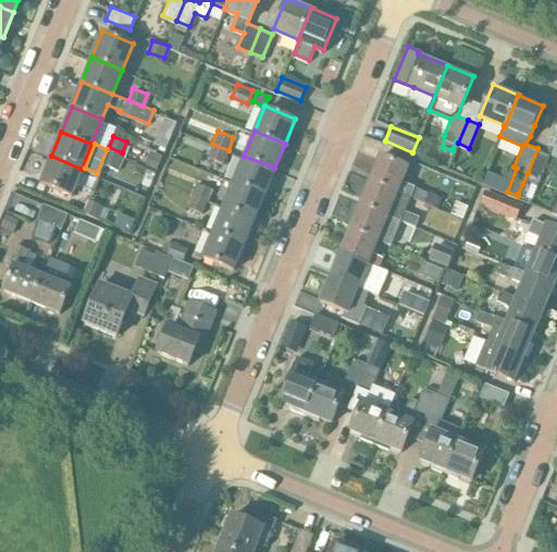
[(223,162),(229,150),(212,144),(208,156),(223,162)]
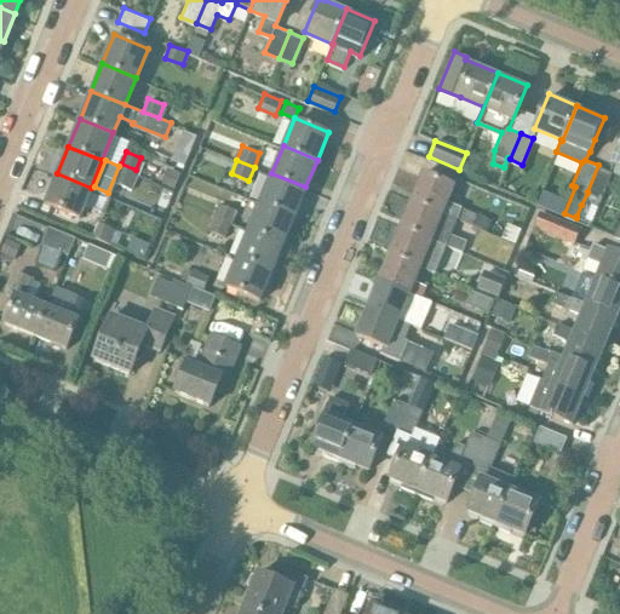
[(136,170),(121,164),(114,181),(132,188),(138,172),(136,170)]
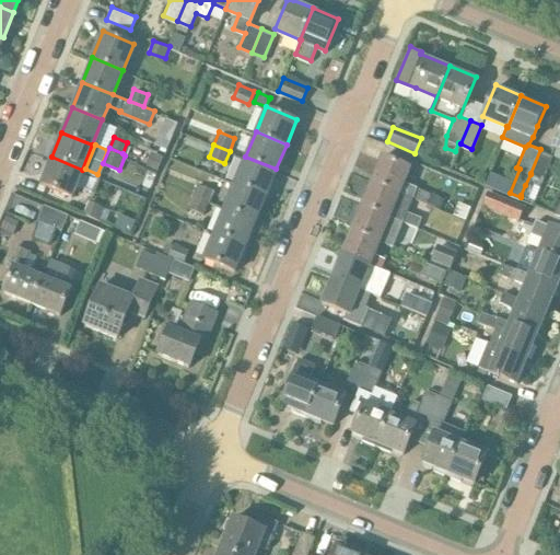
[(152,149),(146,163),(158,168),(163,154),(152,149)]
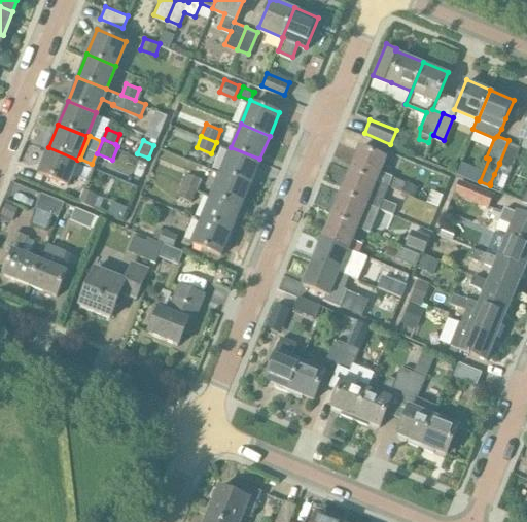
[(519,145),(508,140),(499,163),(510,167),(519,145)]
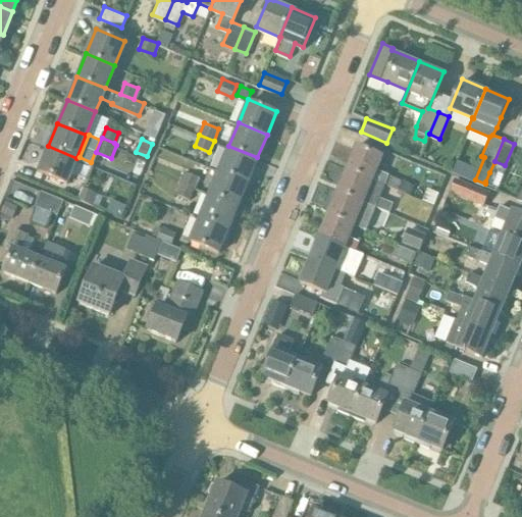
[(402,178),(376,167),(382,154),(356,144),(346,167),(372,178),(384,183),(398,188),(402,178)]
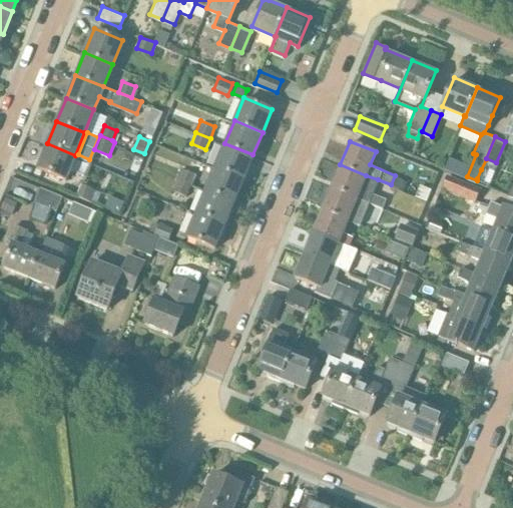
[(75,155),(47,143),(38,166),(65,177),(75,155)]
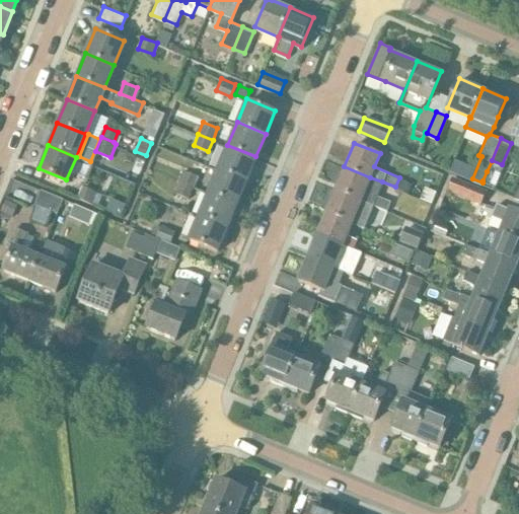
[(246,179),(255,156),(227,145),(218,168),(246,179)]
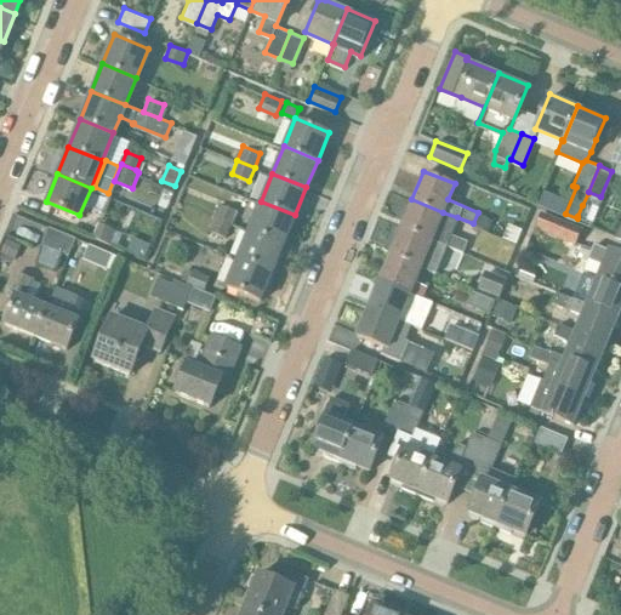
[(582,205),(577,216),(592,222),(602,198),(588,193),(582,205)]
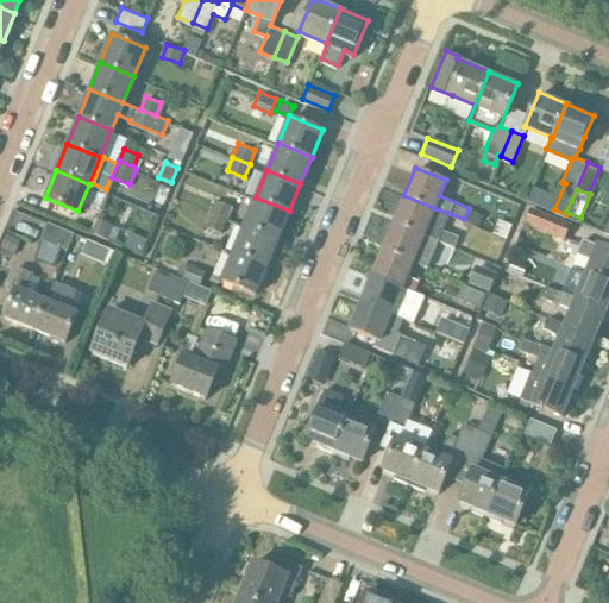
[(137,203),(119,195),(115,203),(133,212),(137,203)]
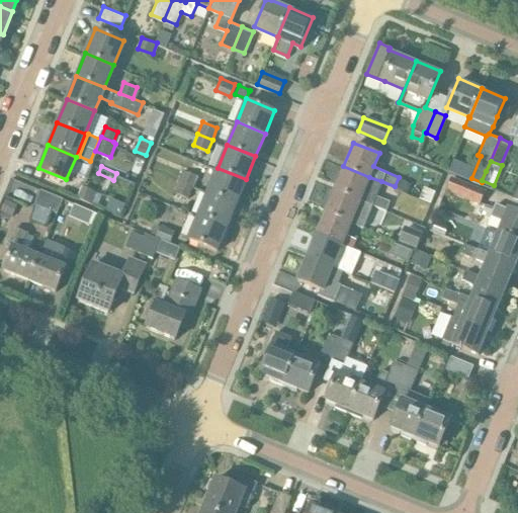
[(343,166),(334,188),(360,199),(371,203),(372,203),(386,208),(390,198),(376,193),(381,181),(369,177),(343,166)]
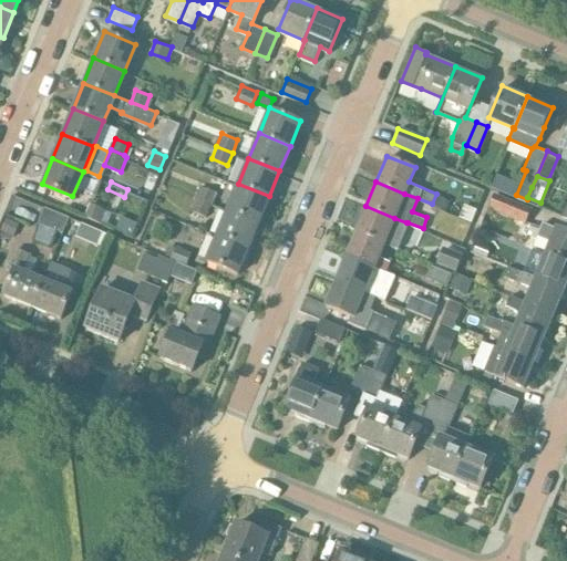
[(200,184),(195,196),(212,203),(216,190),(200,184)]
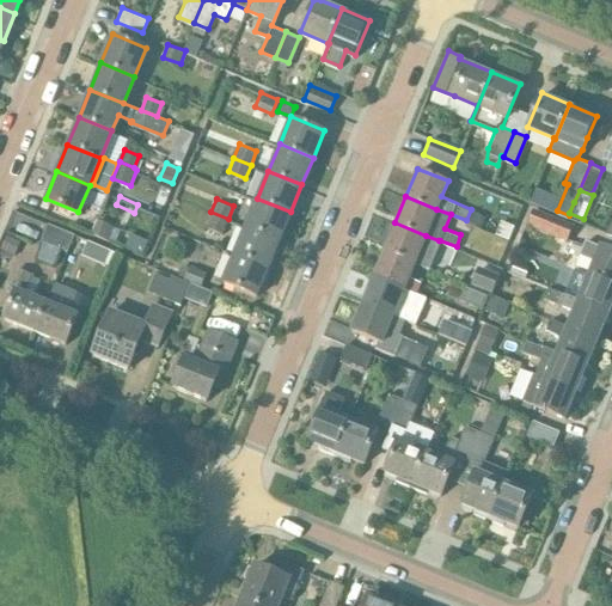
[(291,212),(257,199),(246,225),(280,239),(291,212)]
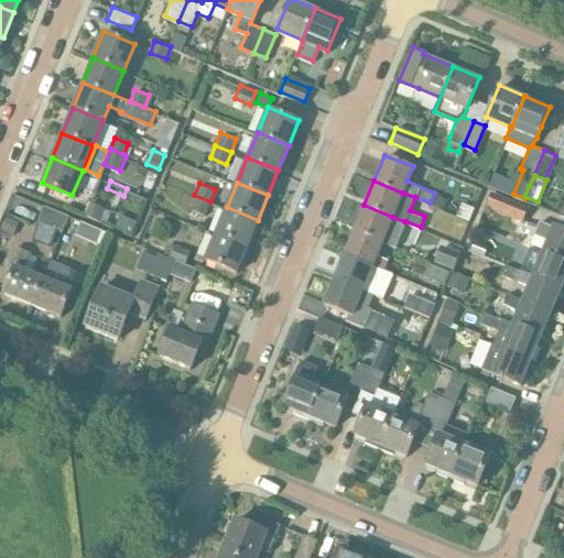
[(529,206),(491,190),(486,205),(522,219),(529,206)]
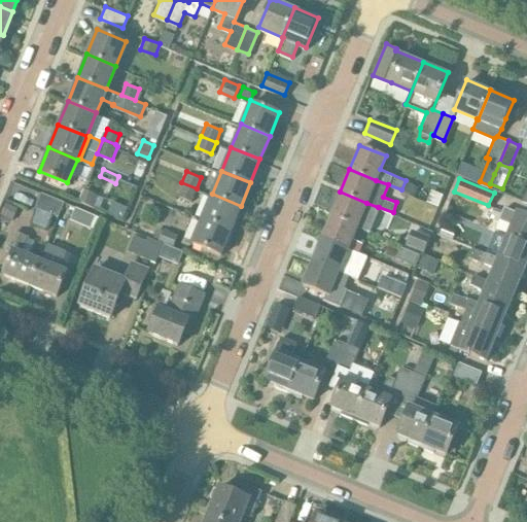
[(419,184),(407,179),(402,188),(415,194),(419,184)]
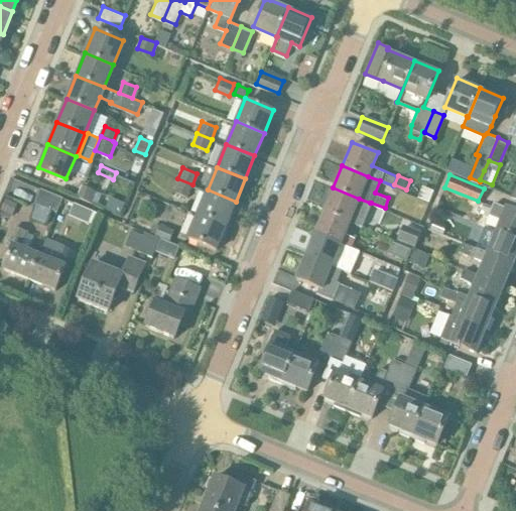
[(187,196),(192,184),(177,178),(172,189),(187,196)]
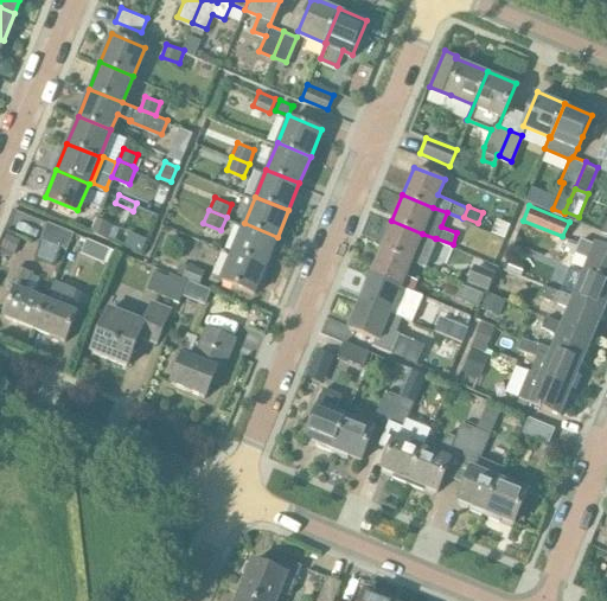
[(108,236),(114,222),(96,215),(90,229),(108,236)]
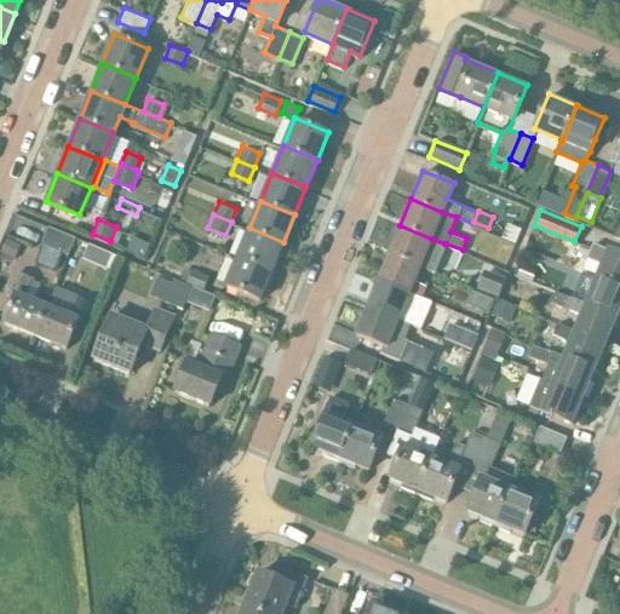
[(522,227),(507,221),(501,235),(516,241),(522,227)]
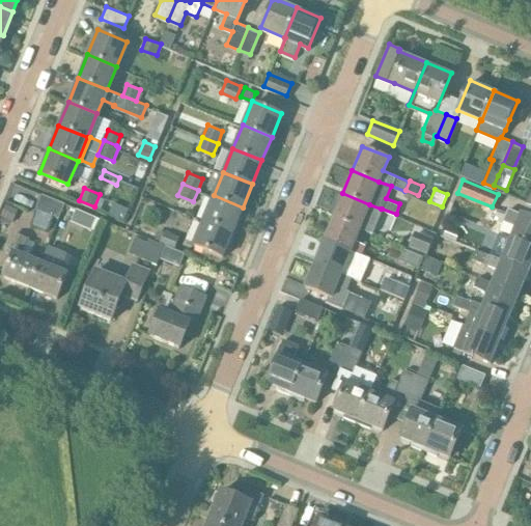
[(129,200),(105,191),(99,205),(122,215),(129,200)]
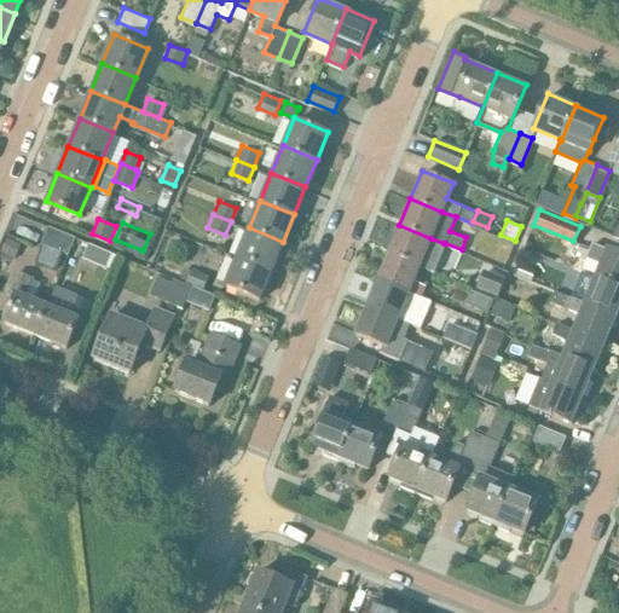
[(74,235),(48,224),(41,241),(67,252),(74,235)]
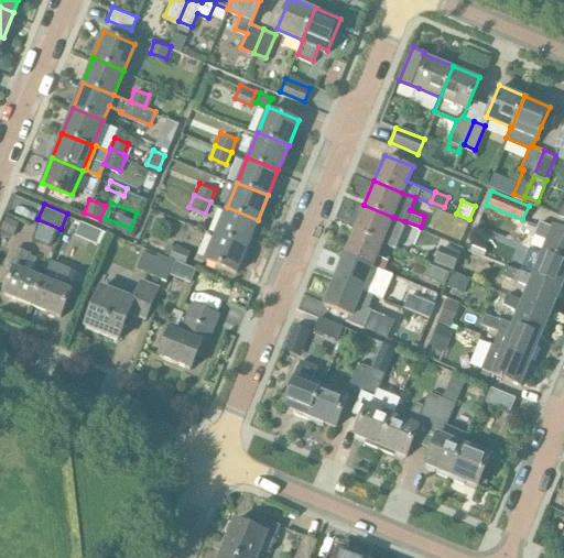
[(364,205),(354,229),(382,241),(382,240),(394,245),(404,221),(392,217),(364,205)]
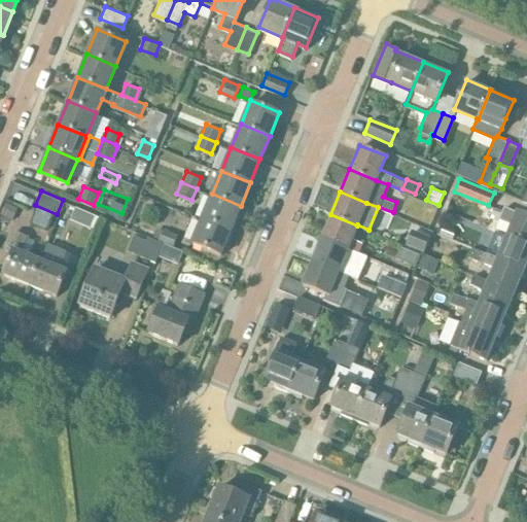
[(231,230),(241,206),(212,194),(202,217),(231,230)]
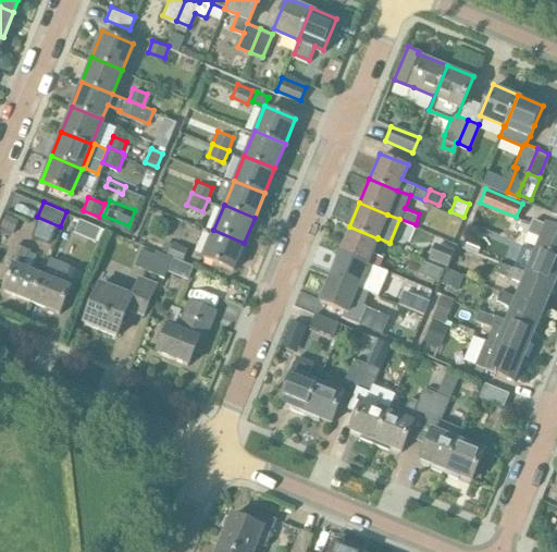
[(5,211),(0,222),(0,224),(13,231),(19,218),(5,211)]
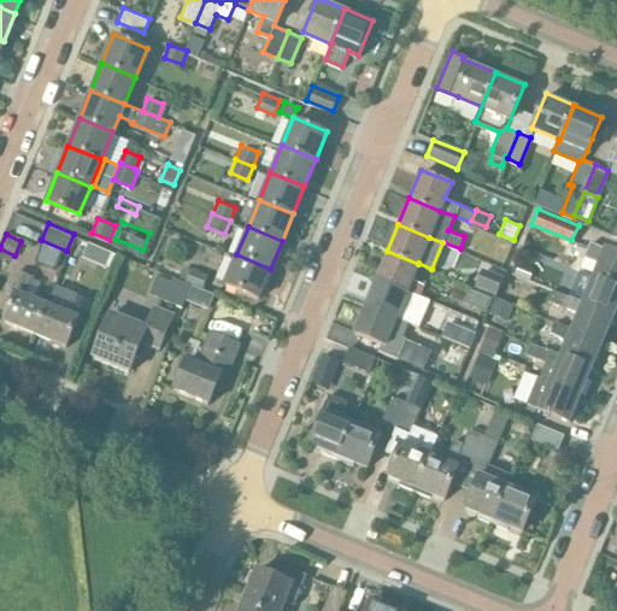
[(84,253),(106,263),(112,248),(90,239),(84,253)]
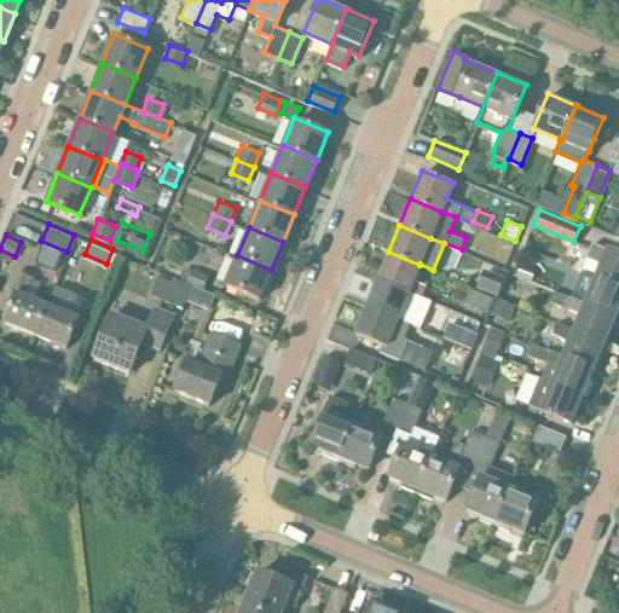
[(601,262),(596,275),(618,284),(618,252),(593,241),(586,255),(601,262)]
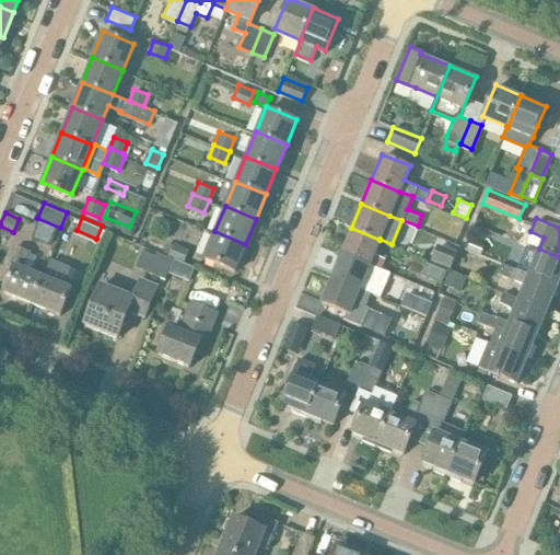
[(351,228),(341,252),(382,268),(385,258),(374,253),(380,240),(351,228)]
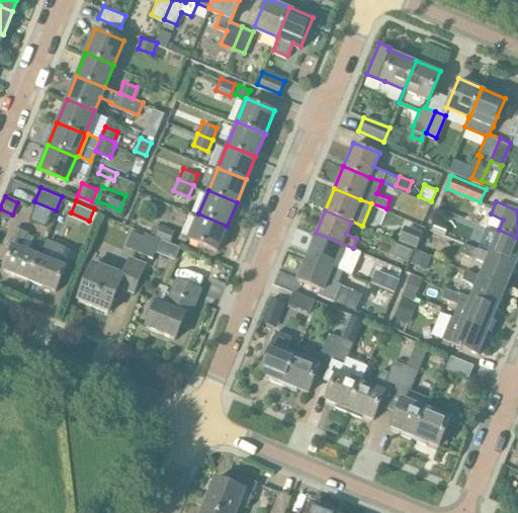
[(218,249),(227,226),(198,214),(189,237),(218,249)]
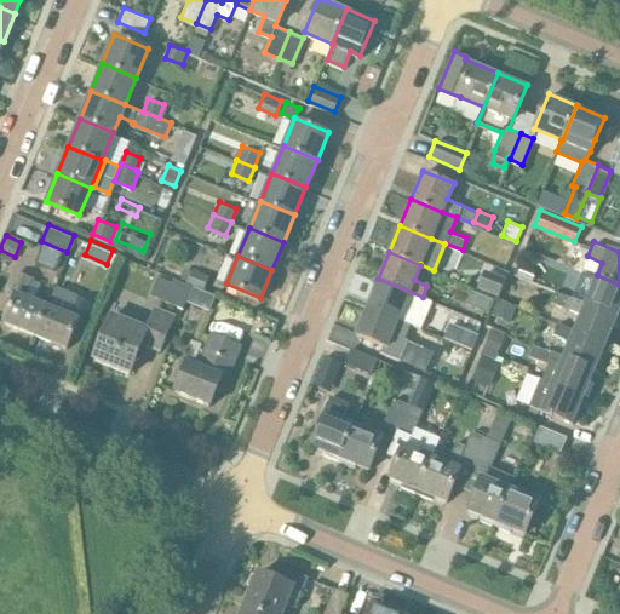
[(578,280),(583,269),(554,258),(550,269),(578,280)]
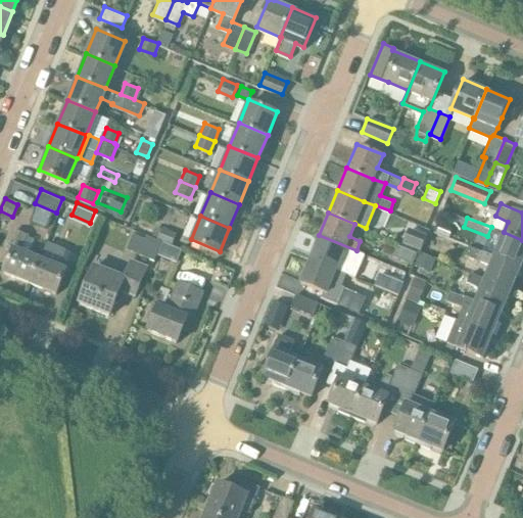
[(177,230),(162,225),(157,237),(172,242),(177,230)]
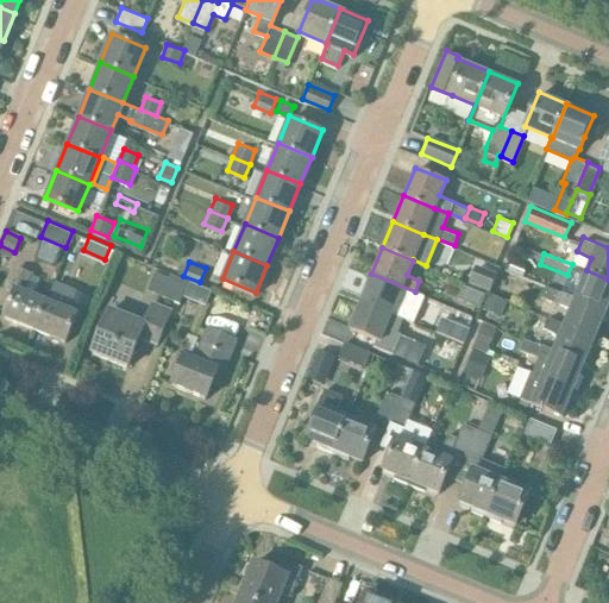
[(4,315),(36,327),(46,299),(25,290),(32,272),(16,265),(8,284),(16,287),(4,315)]
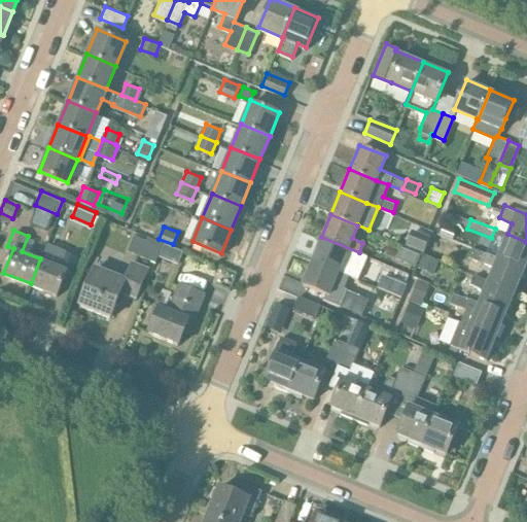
[(413,230),(408,242),(423,249),(428,237),(413,230)]
